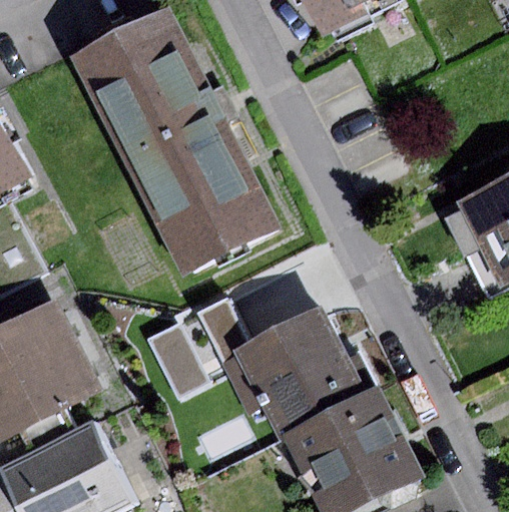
[(299,0),(317,36),(392,0),(299,0)]
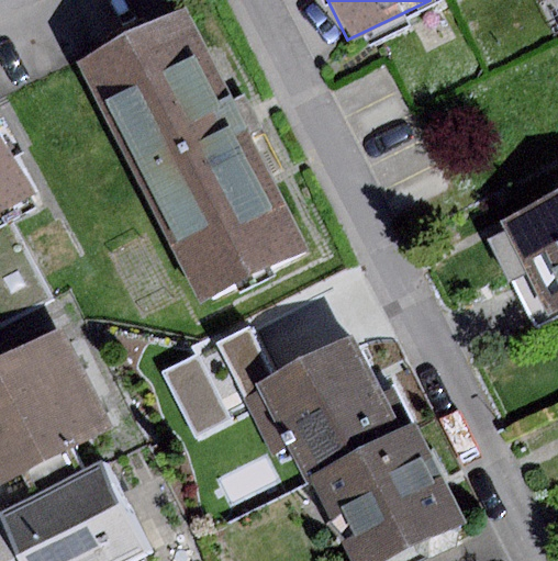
[(75,64),(200,306),(311,249),(242,115),(186,7),(75,64)]
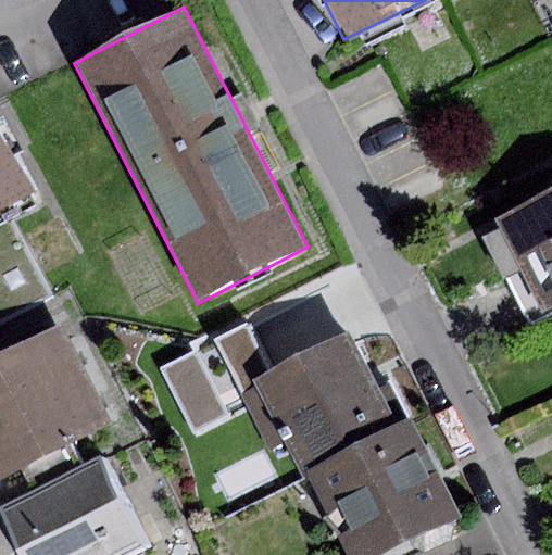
[(28,190),(0,136),(0,204),(28,190)]
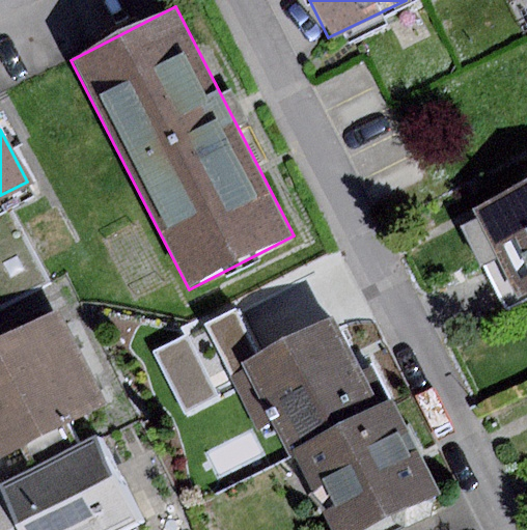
[(526,288),(526,179),(472,208),(516,295),(526,288)]
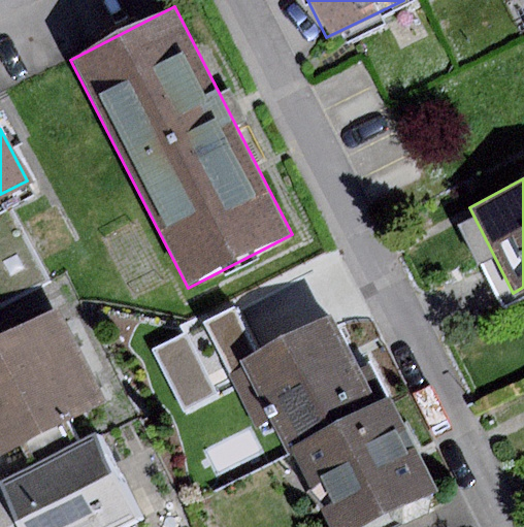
[(0,304),(44,282),(0,197),(0,304)]
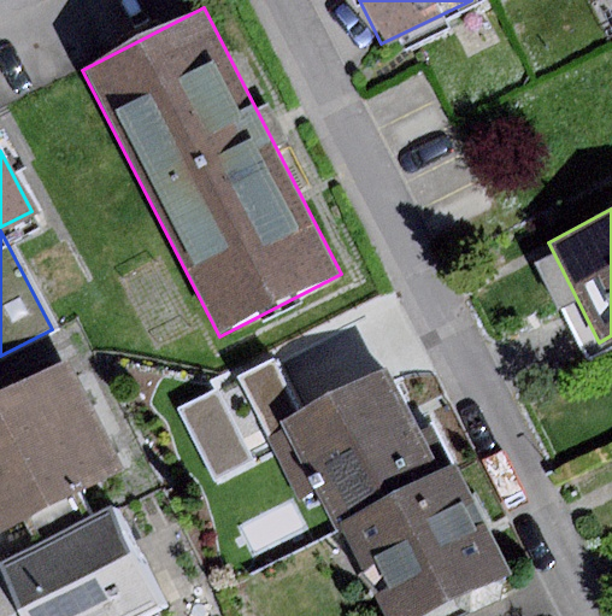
[(289,505),(315,493),(281,424),(309,411),(293,381),(304,356),(280,346),(222,375),(289,505)]
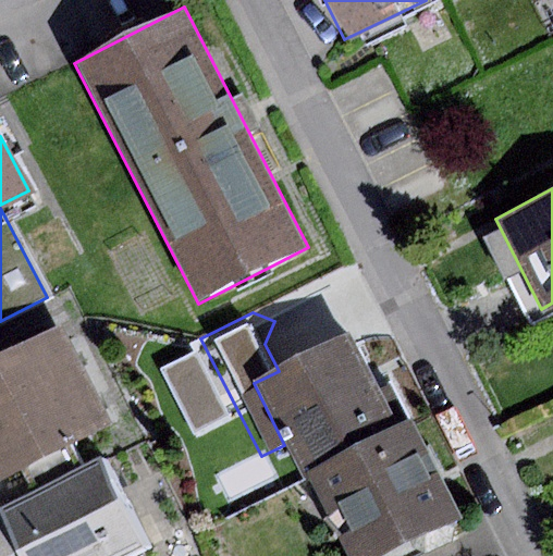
[(106,422),(57,324),(0,353),(0,479),(15,472),(25,493),(78,466),(66,442),(106,422)]
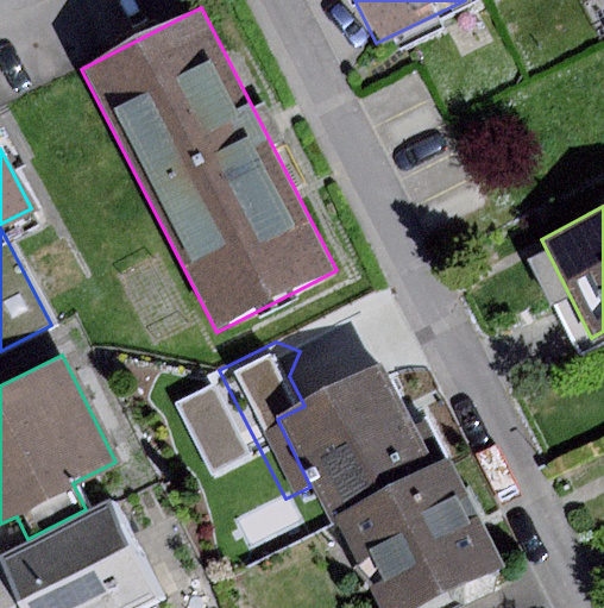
[(329,513),(432,464),(384,367),(304,406),(277,419),(310,487),(325,515),(329,513)]
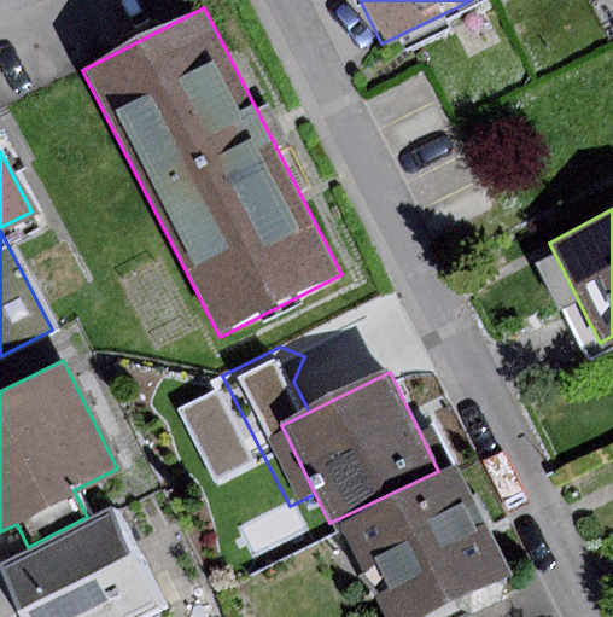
[(438,471),(334,521),(381,616),(416,616),(505,574),(450,465),(438,471)]
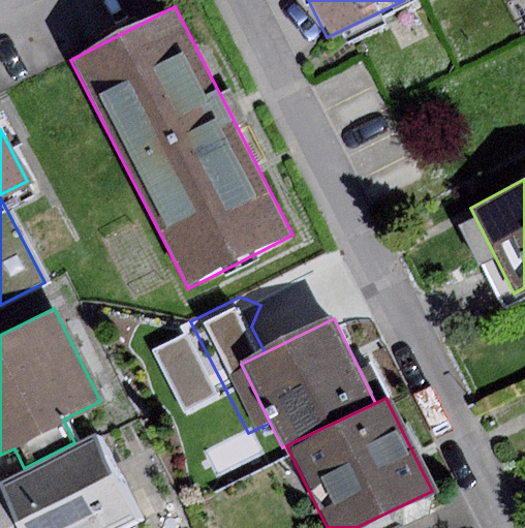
[(0,491),(16,522),(19,527),(111,527),(133,517),(90,434),(74,442),(24,468),(0,480),(0,491)]
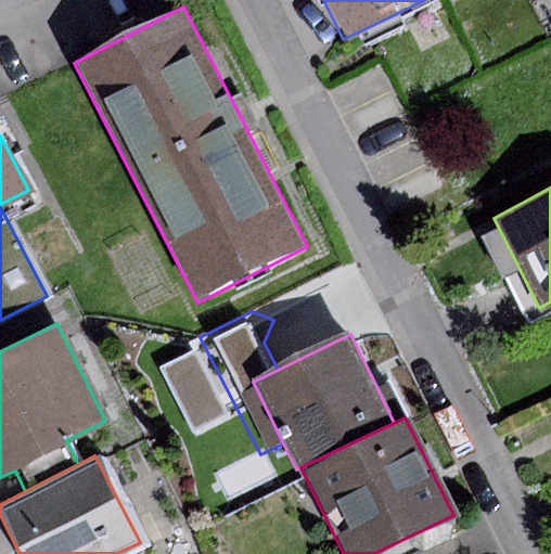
[(0,553),(4,553),(16,548),(0,515),(0,553)]
